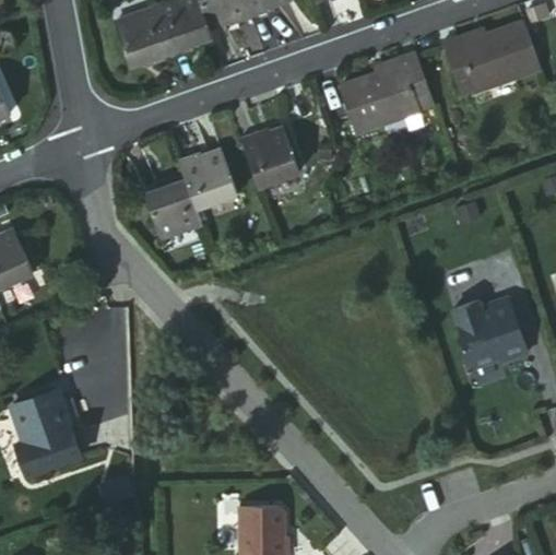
[(231,33),(257,24),(247,0),(198,0),(199,2),(210,31),(228,26),(231,33)]
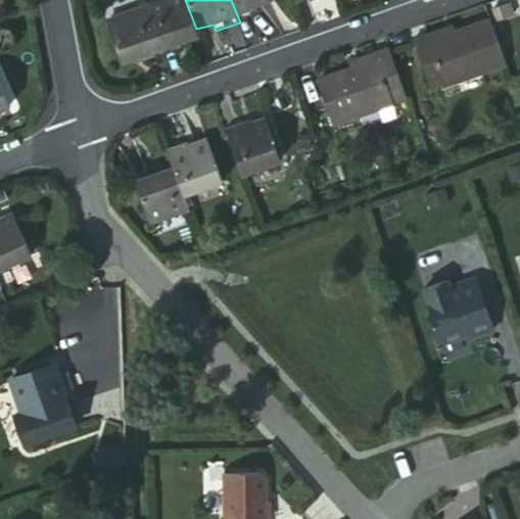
[(231,0),(240,22),(258,15),(255,6),(272,0),(231,0)]
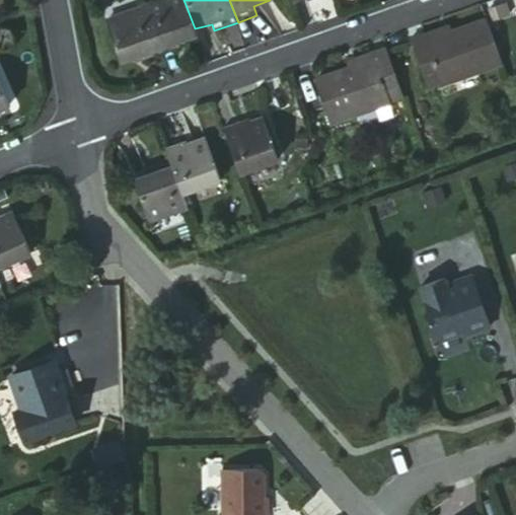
[(146,16),(160,61),(181,53),(179,47),(198,40),(195,28),(185,2),(146,16)]
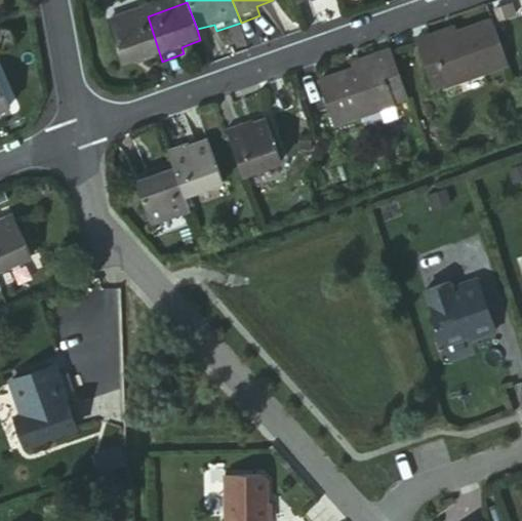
[(112,30),(124,64),(141,59),(145,68),(162,62),(148,16),(112,30)]
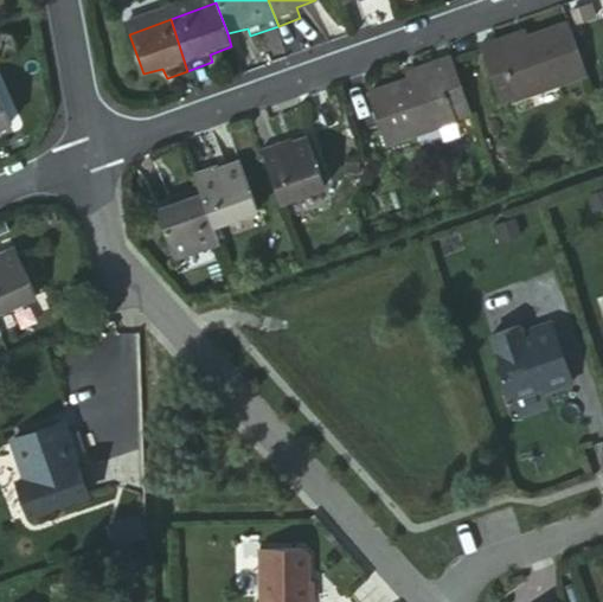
[(475,46),(496,106),(585,76),(566,23),(499,49),(496,39),(475,46)]
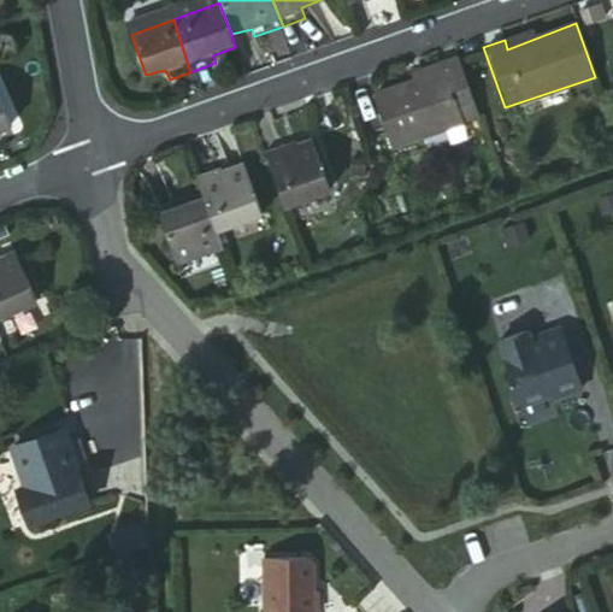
[(372,100),(390,152),(478,118),(455,57),(436,63),(438,76),(372,100)]
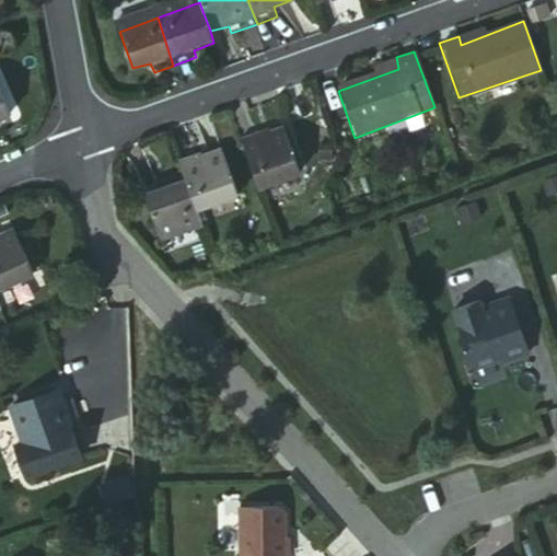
[(240,132),(257,180),(299,164),(283,127),(265,132),(260,124),(240,132)]
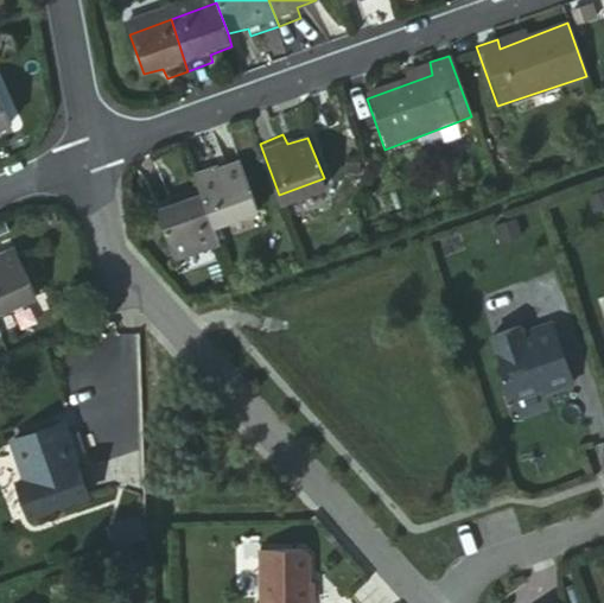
[(213,160),(188,169),(194,184),(207,223),(256,205),(240,164),(217,170),(213,160)]
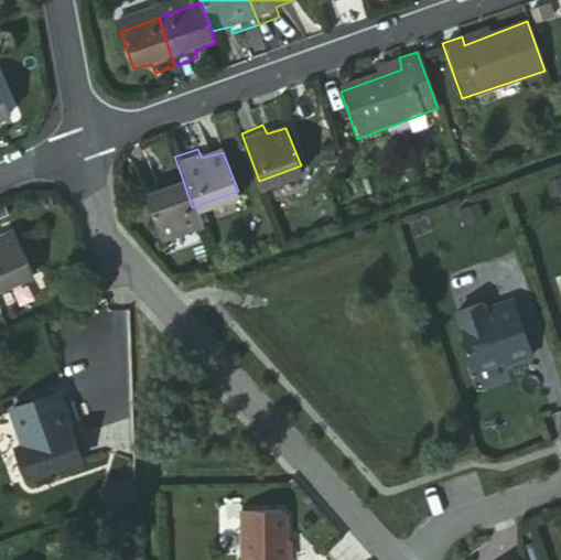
[(159,238),(198,224),(192,207),(180,171),(160,179),(162,187),(143,195),(159,238)]
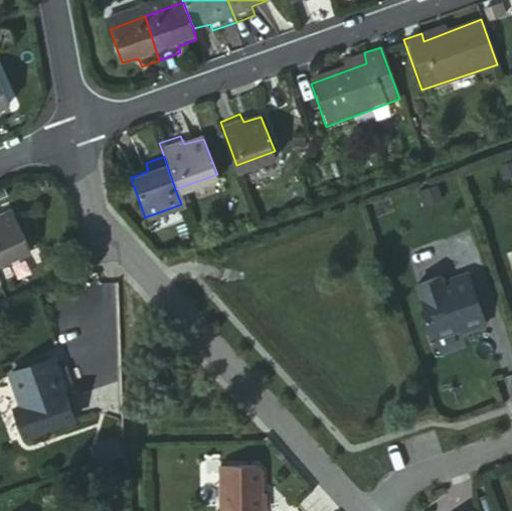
[(0,269),(25,259),(8,219),(0,221),(0,269)]
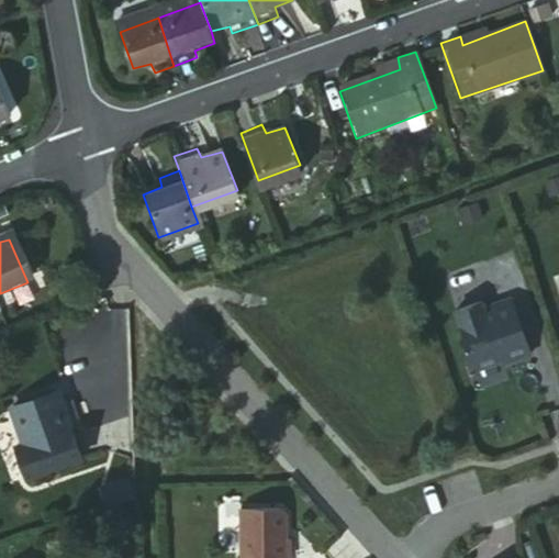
[(473,301),(448,310),(460,343),(458,349),(464,365),(470,368),(501,357),(502,361),(523,354),(504,298),(483,305),(485,310),(478,313),(473,301)]
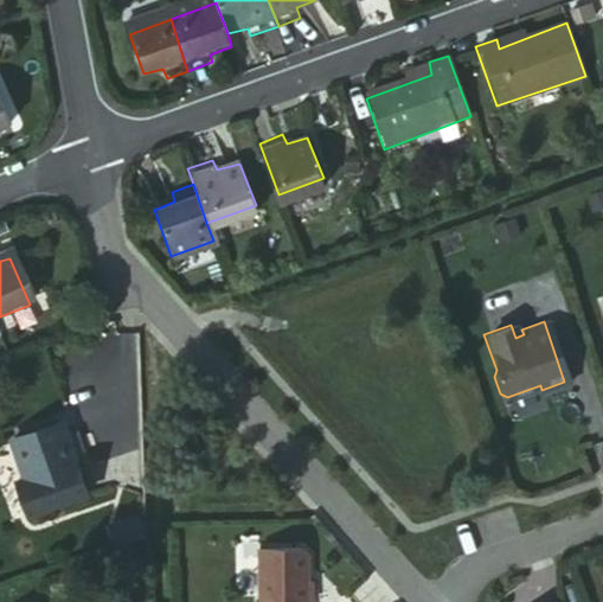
[(23,536),(82,512),(55,435),(6,454),(21,491),(7,494),(23,536)]
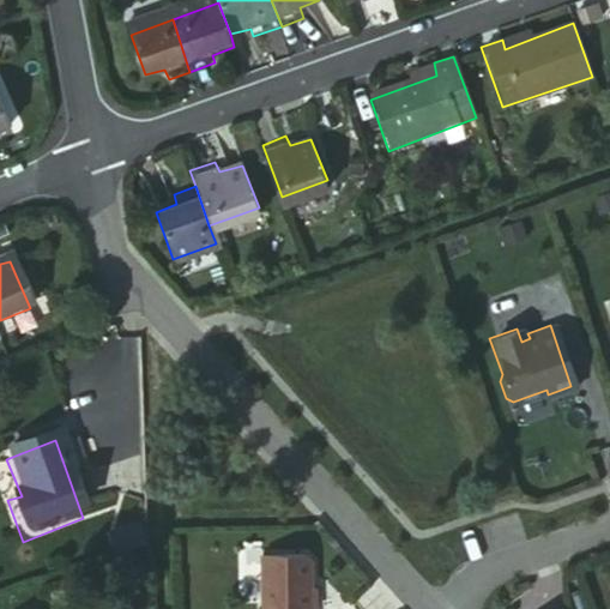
[(142,525),(122,535),(128,547),(148,537),(142,525)]
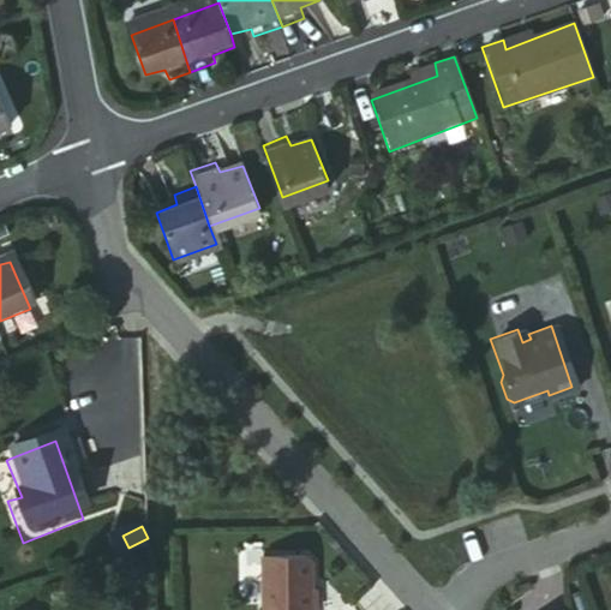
[(312,554),(269,555),(269,609),(322,609),(322,587),(318,587),(318,560),(312,554)]
